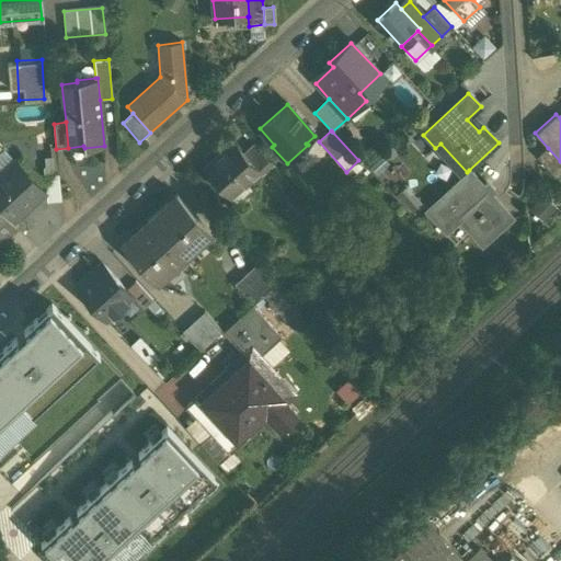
[(42,167),(50,167),(48,140),(33,141),(34,155),(42,155),(42,167)]
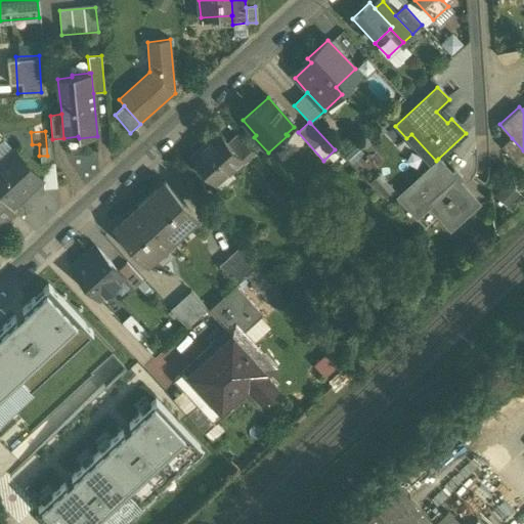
[(218,131),(191,157),(212,179),(223,169),(226,173),(242,160),(243,158),(228,142),(218,131)]
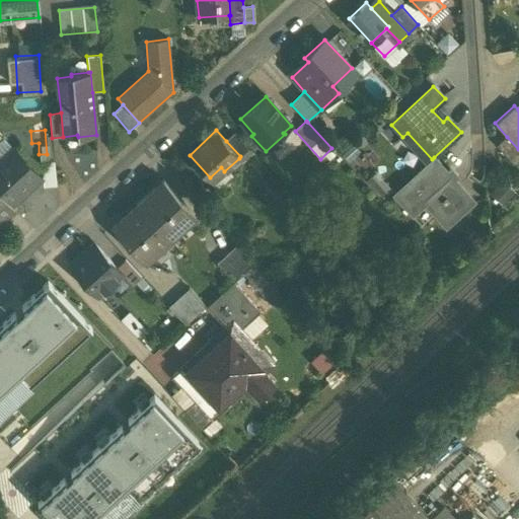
[(251,150),(236,133),(226,141),(240,156),(239,158),(241,160),(251,150)]
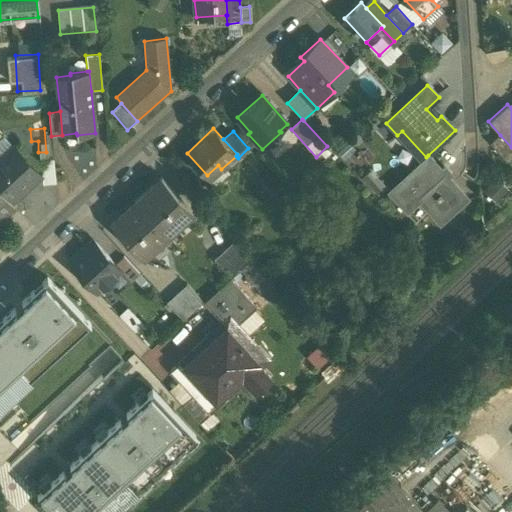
[(511,147),(500,135),(490,144),(506,162),(511,157),(511,147)]
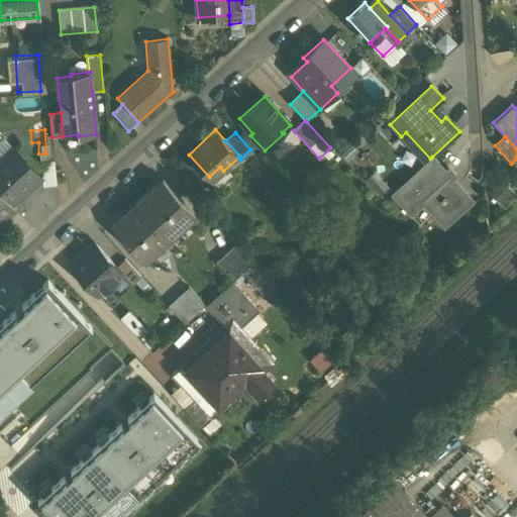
[(40,177),(13,147),(0,159),(0,193),(10,205),(40,177)]
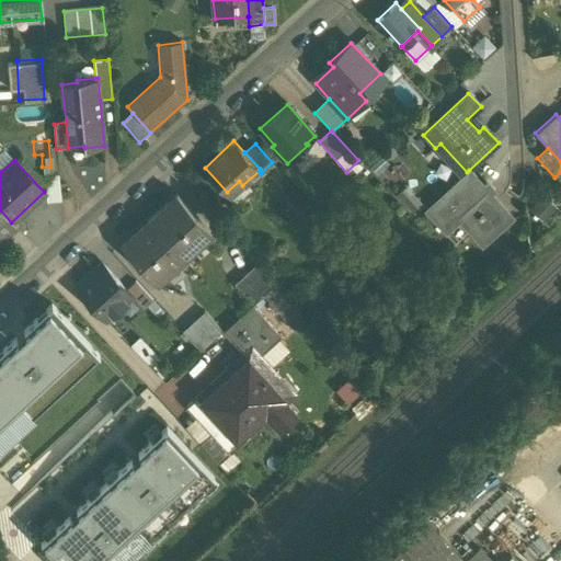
[(109,185),(107,167),(80,167),(80,186),(109,185)]
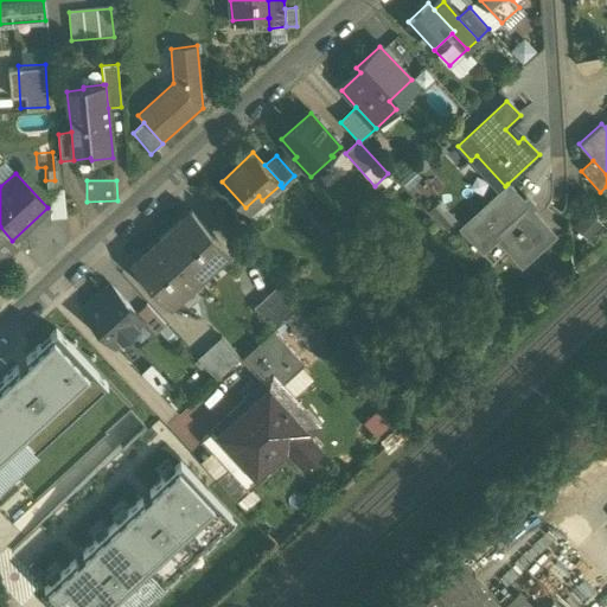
[(555,236),(508,184),(505,186),(459,228),(478,248),(496,232),(524,263),(555,236)]
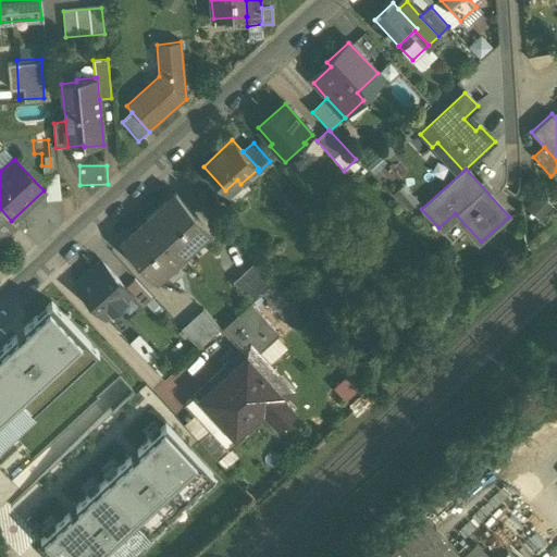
[(212,232),(176,193),(149,219),(184,257),(212,232)]
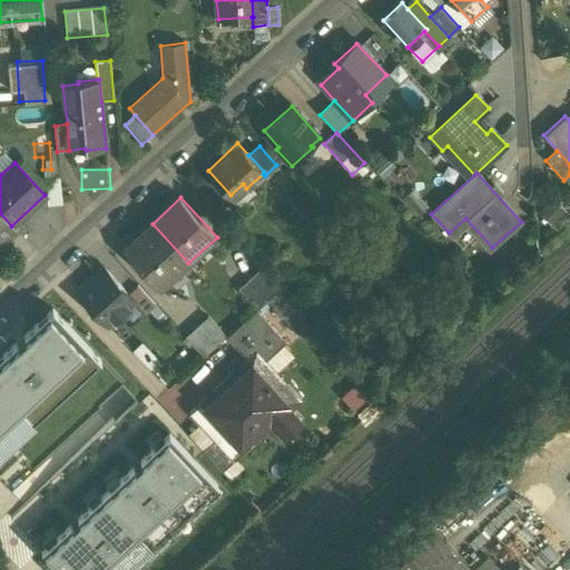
[(0,213),(0,243),(15,229),(0,213)]
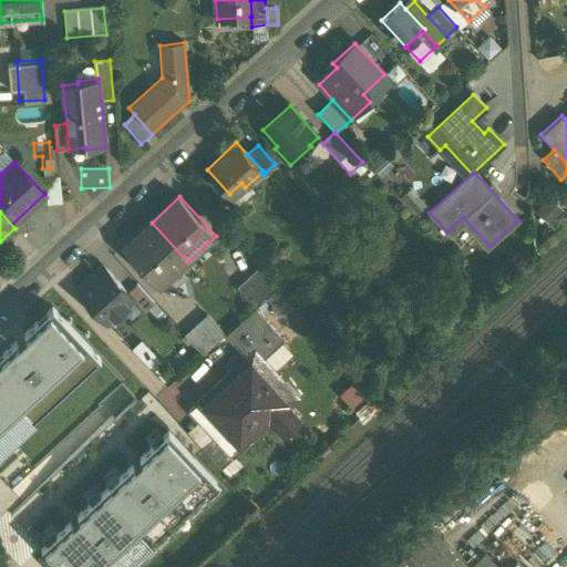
[(187,261),(152,223),(123,248),(158,288),(187,261)]
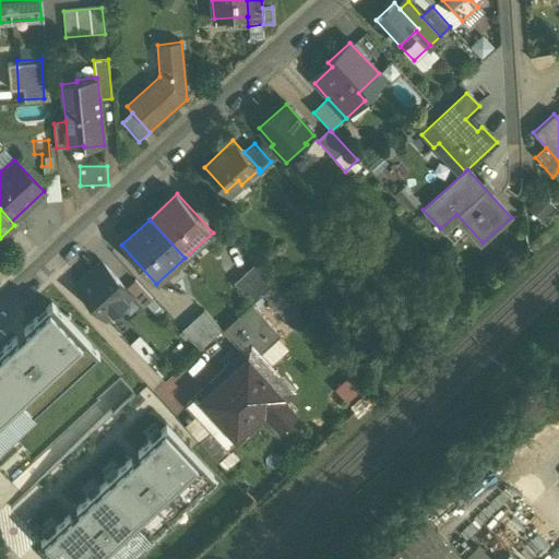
[(126,288),(102,262),(75,286),(105,318),(131,295),(126,288)]
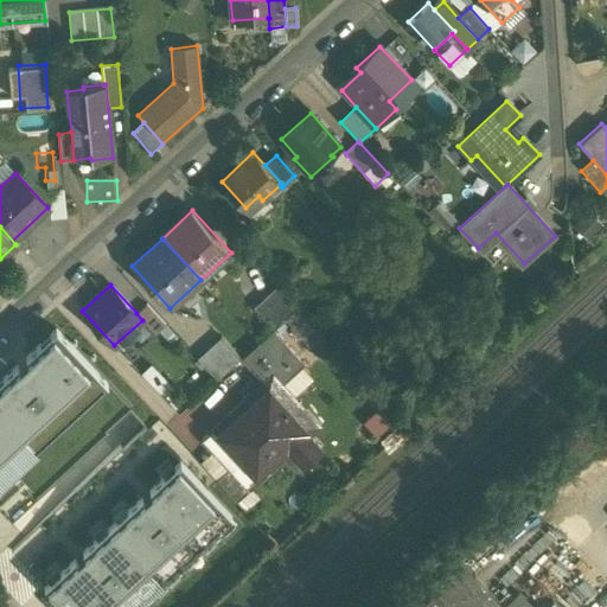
[(279,285),(255,307),(274,328),(298,307),(279,285)]
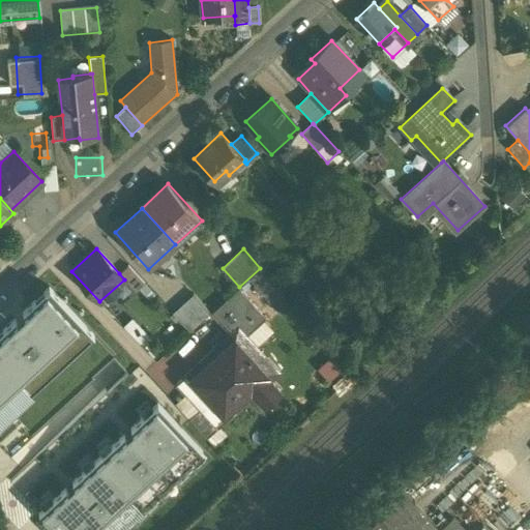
[(144,283),(127,265),(119,273),(124,280),(136,291),(144,283)]
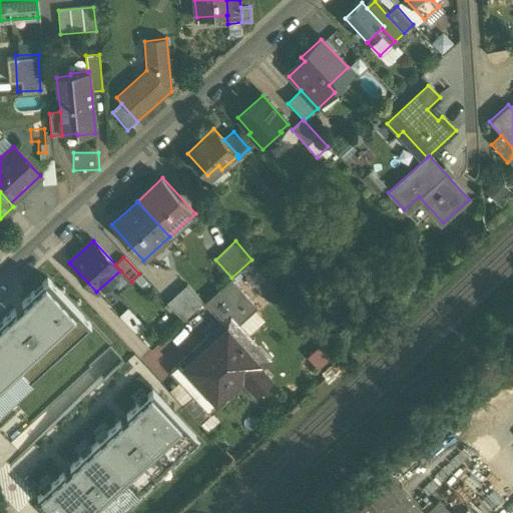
[(230,278),(205,301),(219,317),(235,303),(245,294),(230,278)]
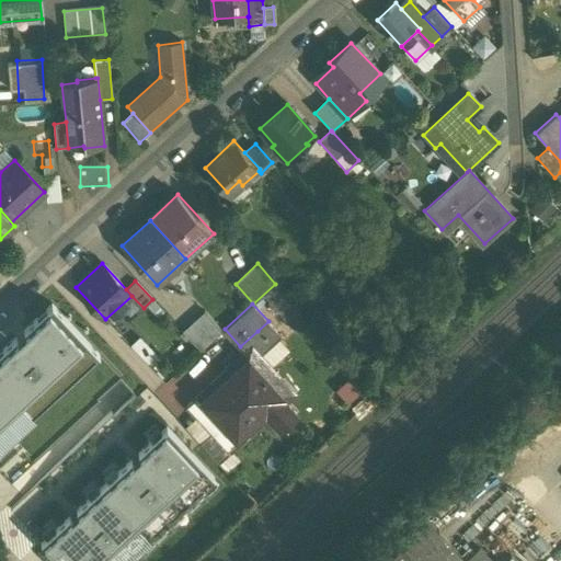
[(54,305),(0,353),(0,447),(101,355),(54,305)]
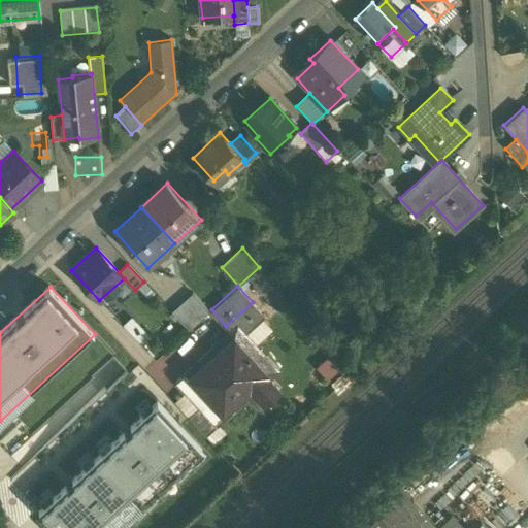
[(193,294),(172,312),(189,331),(209,311),(193,294)]
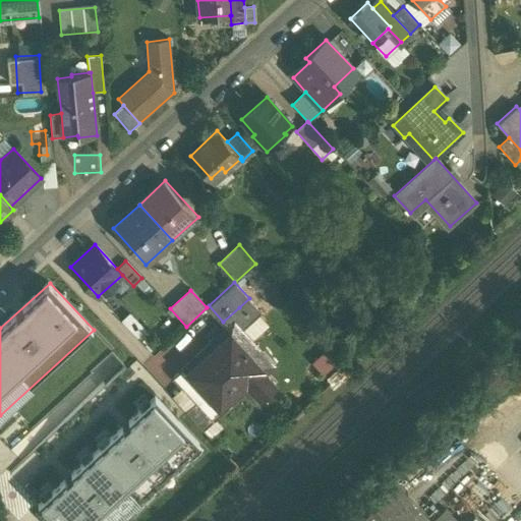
[(262,312),(249,298),(239,307),(251,321),(262,312)]
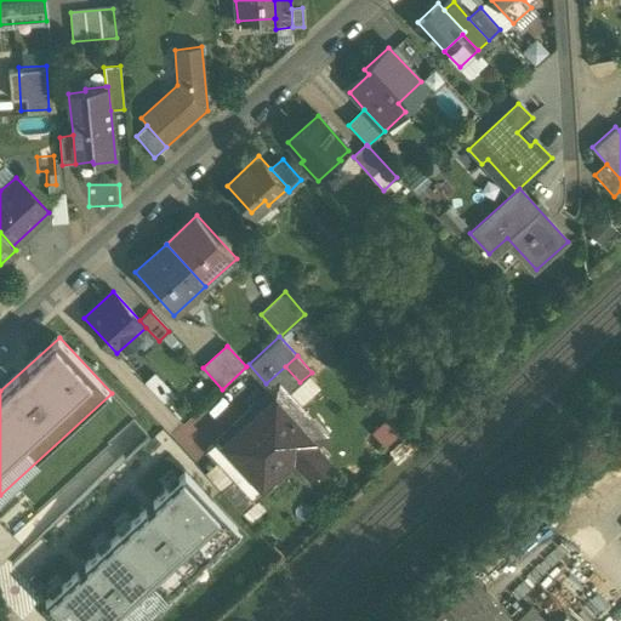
[(285,366),(266,383),(272,389),(206,449),(234,479),(254,501),(298,461),(309,473),(328,457),(315,445),(325,436),(288,394),(300,382),(285,366)]
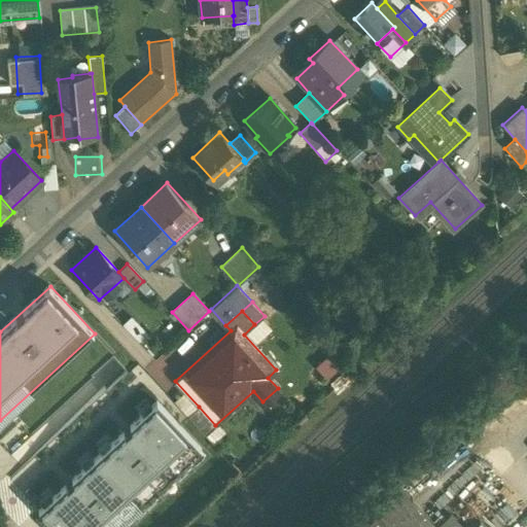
[(155,401),(38,511),(53,526),(118,526),(201,450),(155,401)]
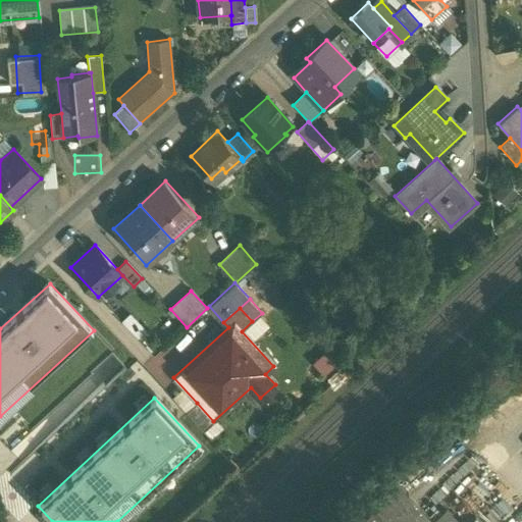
[(213,421),(197,403),(186,413),(203,431),(214,422),(213,421)]
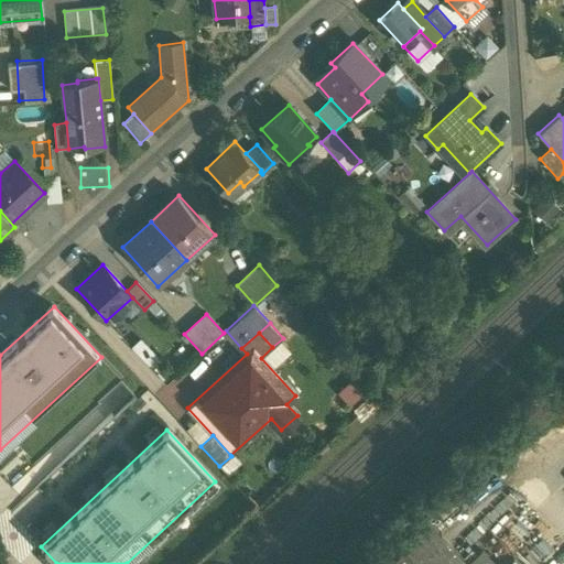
[(380,563),(472,563),(426,519),(396,551),(380,563)]
